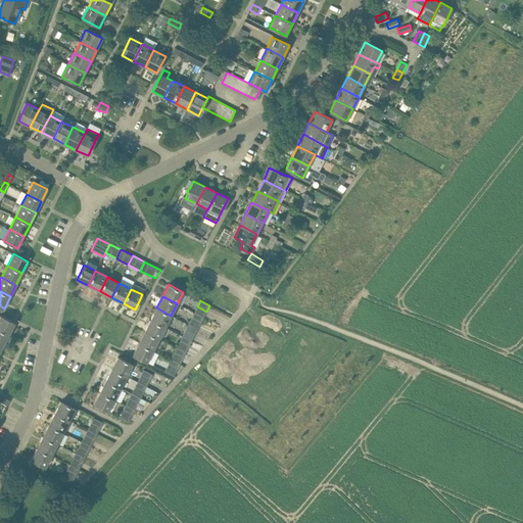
[(171,316),(156,307),(150,320),(165,327),(171,316)]
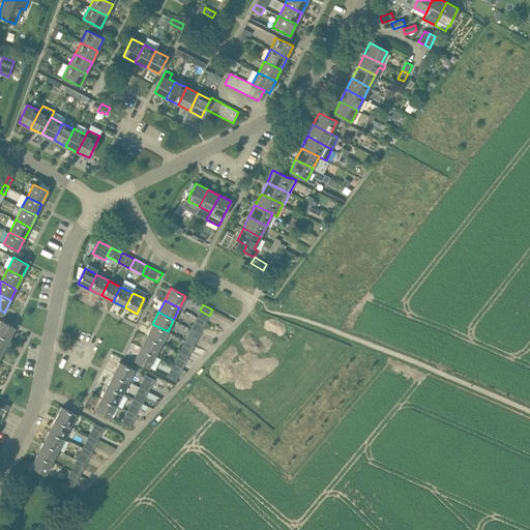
[(206,321),(197,317),(194,323),(203,327),(206,321)]
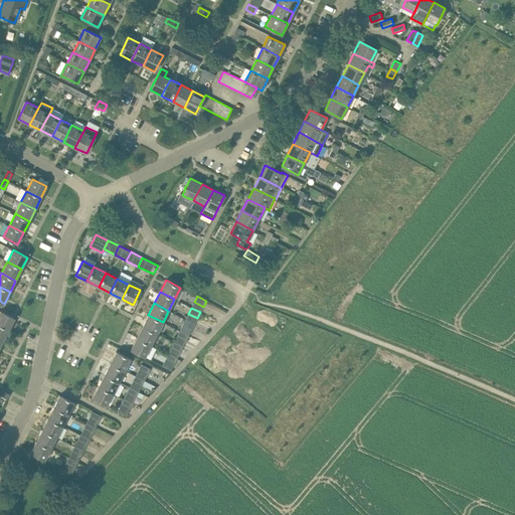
[(0,311),(0,325),(8,330),(14,318),(0,311)]
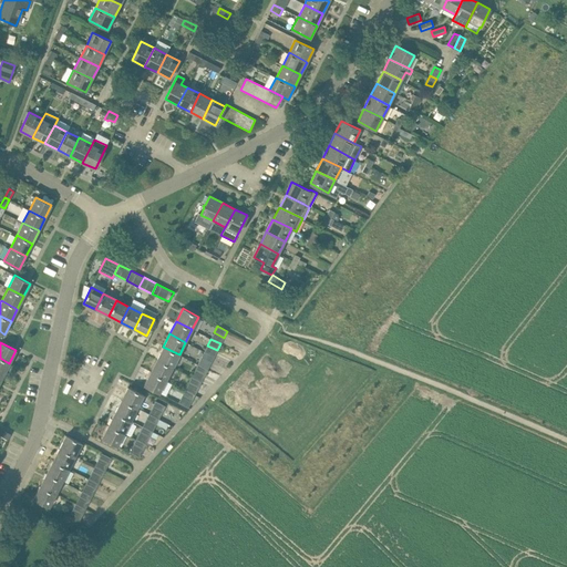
[(179,354),(163,347),(157,359),(173,367),(179,354)]
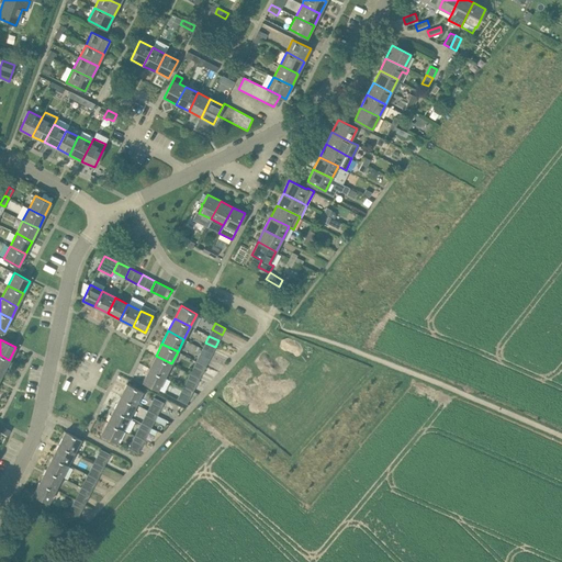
[(212,353),(202,348),(199,355),(209,360),(212,353)]
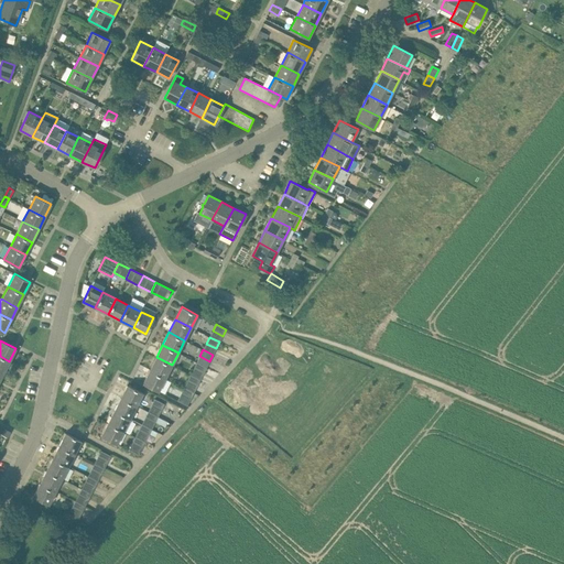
[(9,361),(0,356),(0,371),(3,373),(9,361)]
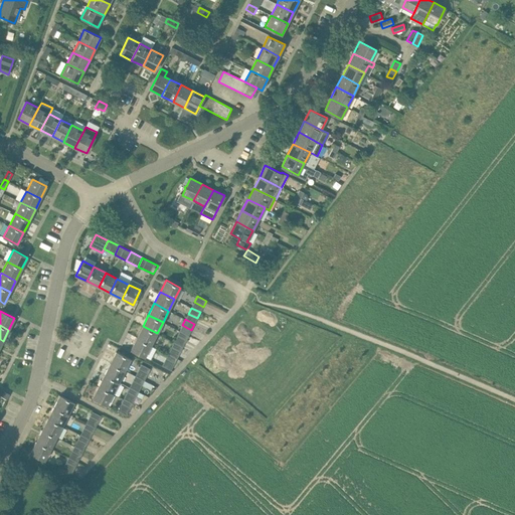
[(157,333),(143,326),(137,338),(151,345),(157,333)]
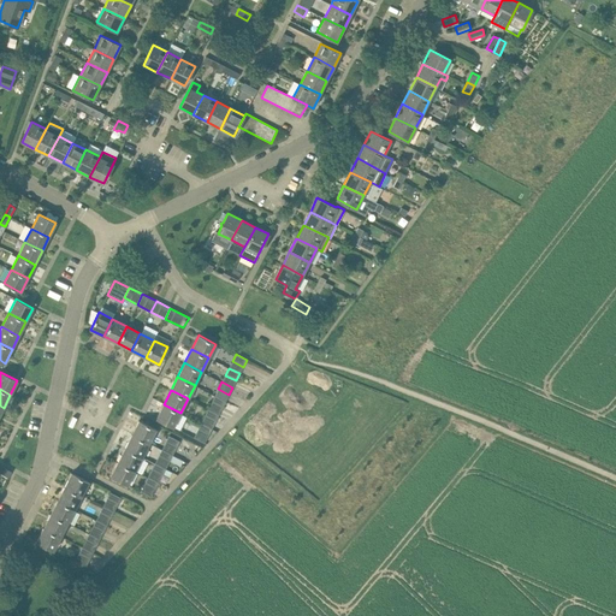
[(225,401),(214,396),(211,402),(221,408),(225,401)]
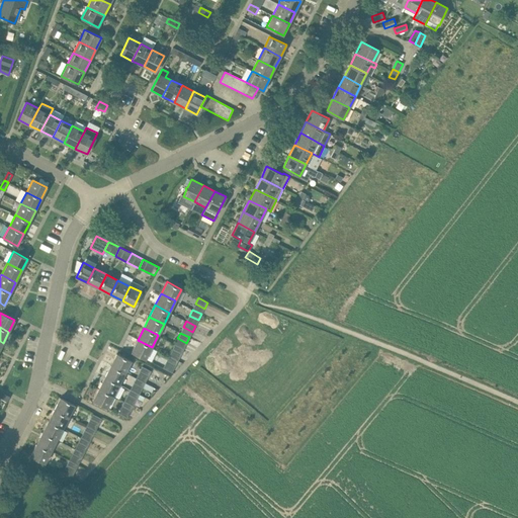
[(152,347),(138,340),(132,351),(146,359),(152,347)]
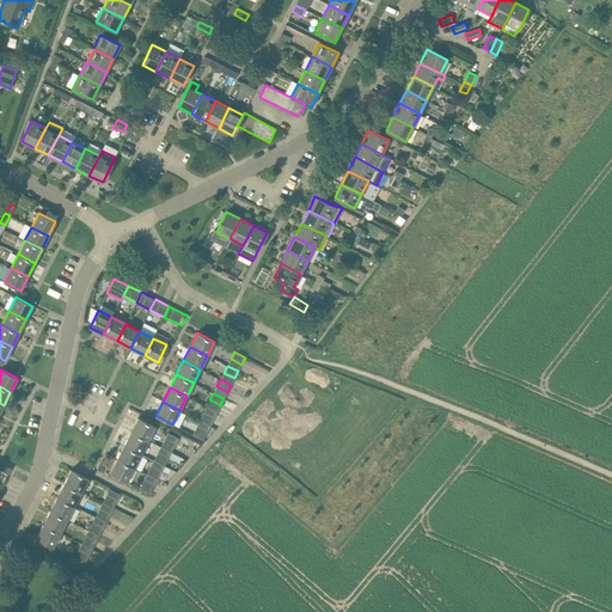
[(216,412),(207,407),(203,414),(213,418),(216,412)]
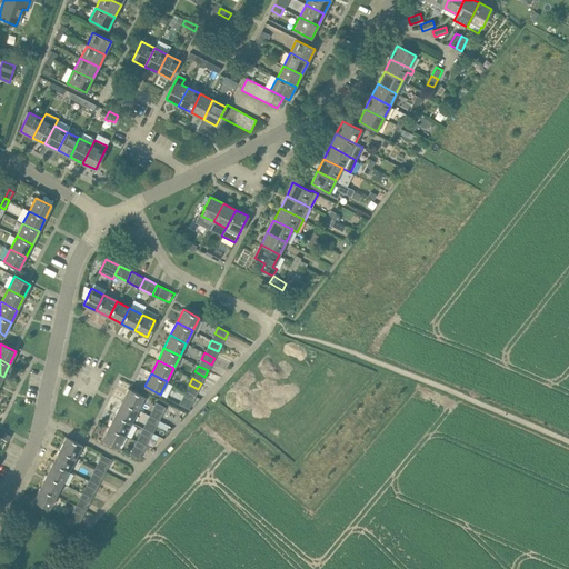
[(128,388),(121,401),(138,409),(145,396),(128,388)]
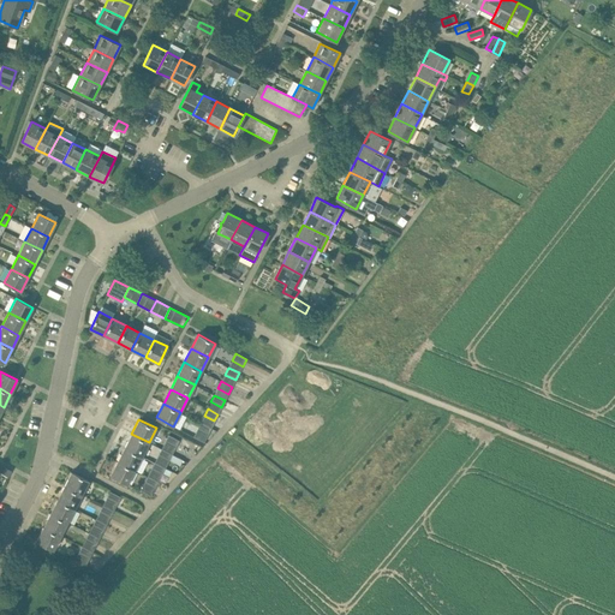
[(212,428),(201,422),(197,429),(208,435),(212,428)]
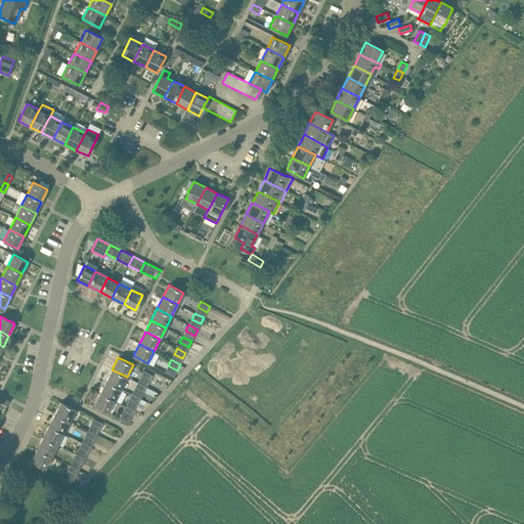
[(127,377),(112,369),(106,381),(121,389),(127,377)]
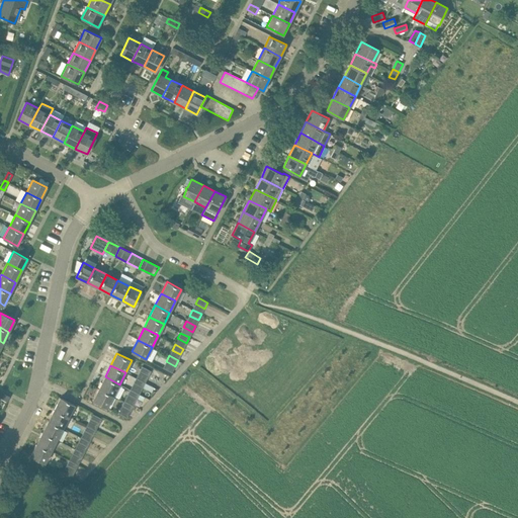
[(142,366),(139,372),(148,376),(151,370),(142,366)]
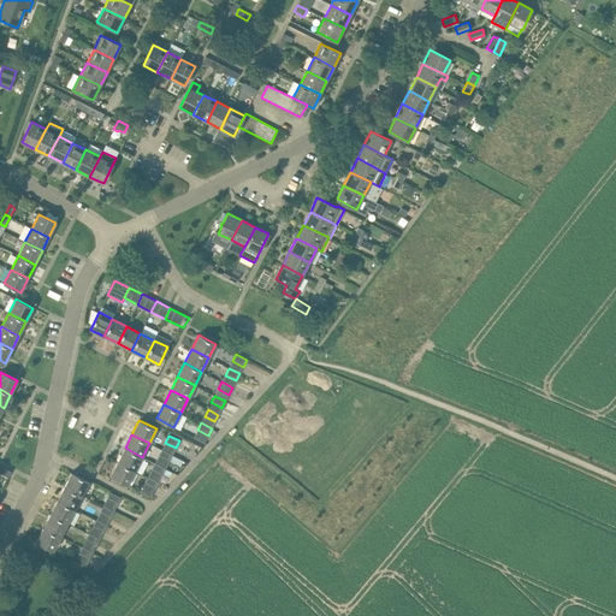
[(118,462),(135,471),(142,457),(125,448),(118,462)]
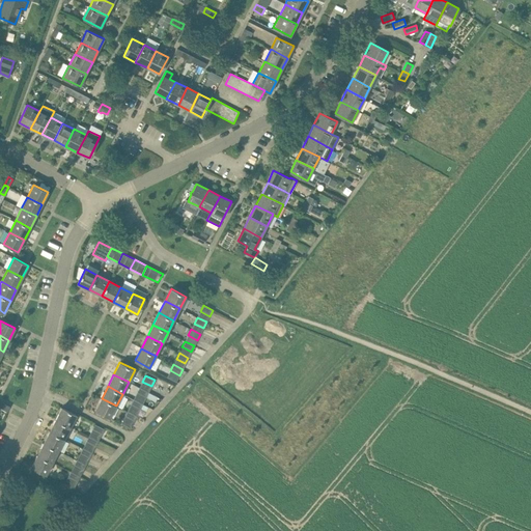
[(145,398),(148,392),(139,388),(136,393),(145,398)]
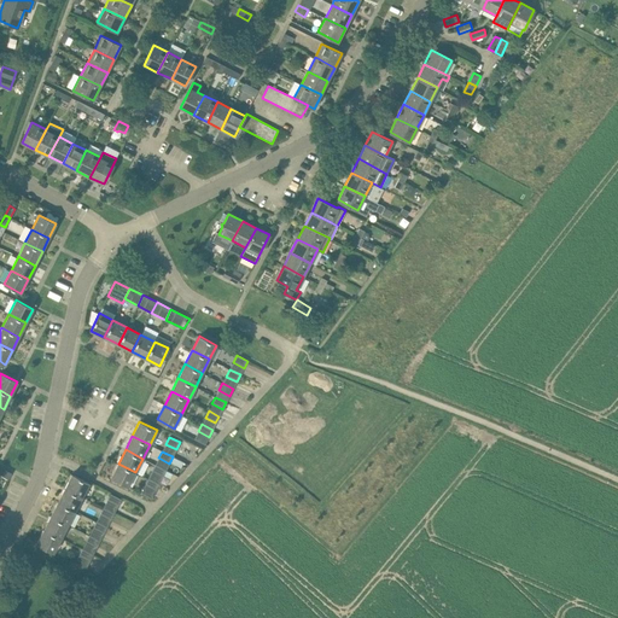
[(135,472),(118,464),(111,477),(128,487),(135,472)]
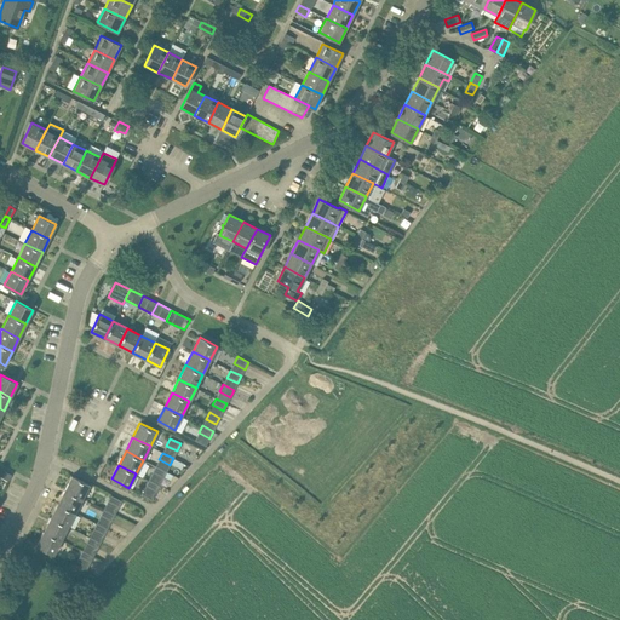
[(162,478),(166,471),(155,466),(151,474),(162,478)]
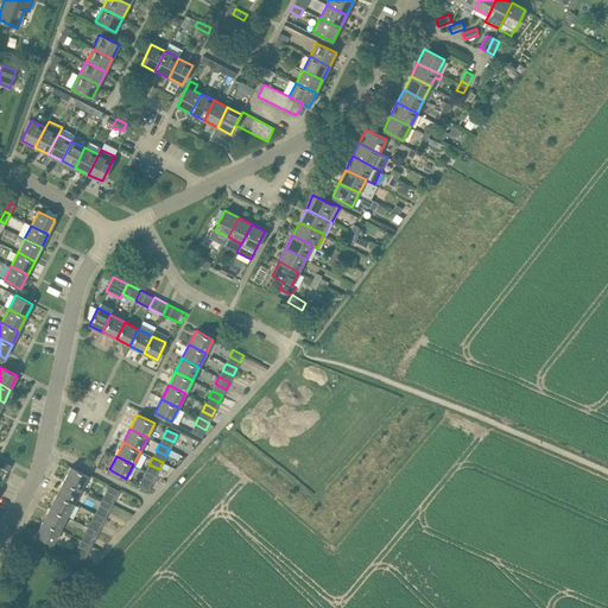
[(63,480),(81,489),(88,475),(70,467),(63,480)]
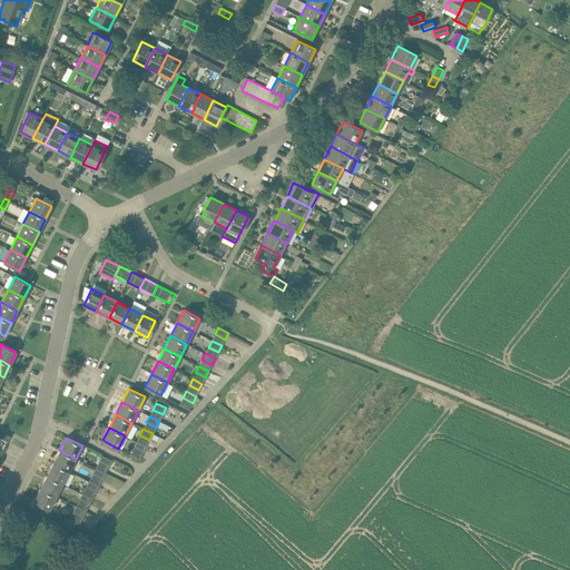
[(144,453),(146,446),(136,441),(133,448),(144,453)]
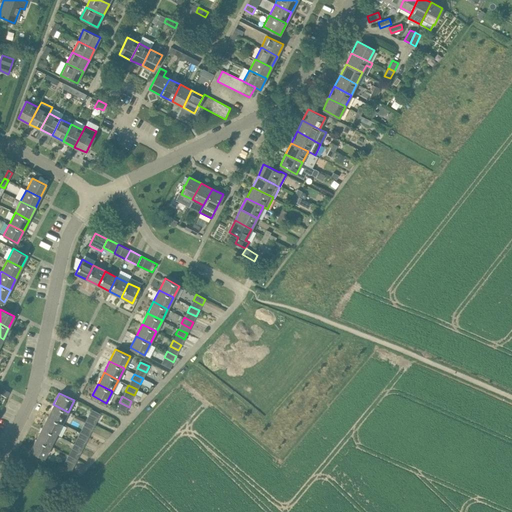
[(68,412),(53,404),(48,416),(62,423),(68,412)]
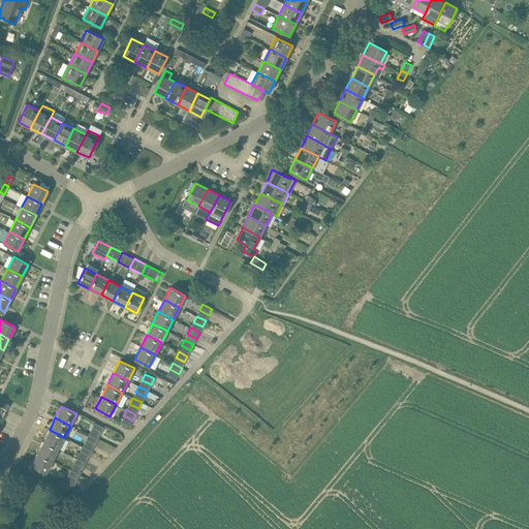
[(94,423),(91,429),(101,433),(104,427),(94,423)]
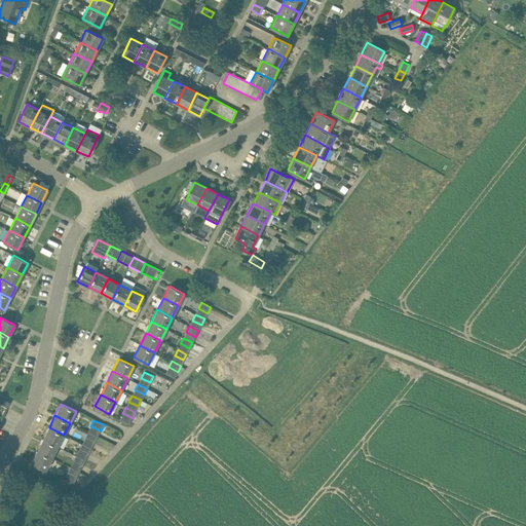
[(64,435),(49,427),(43,439),(58,446),(64,435)]
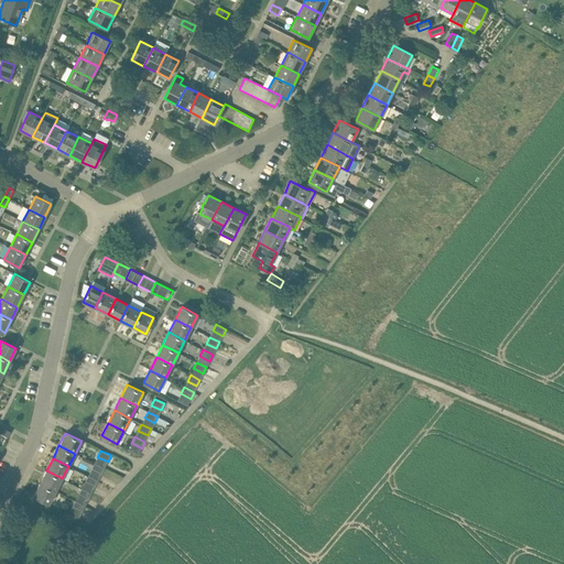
[(104,468),(94,464),(90,469),(101,475),(104,468)]
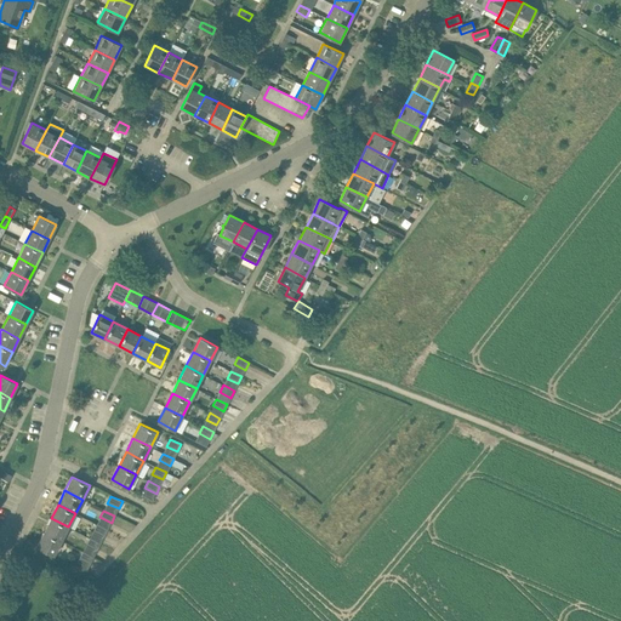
[(68,527),(51,518),(44,531),(61,541),(68,527)]
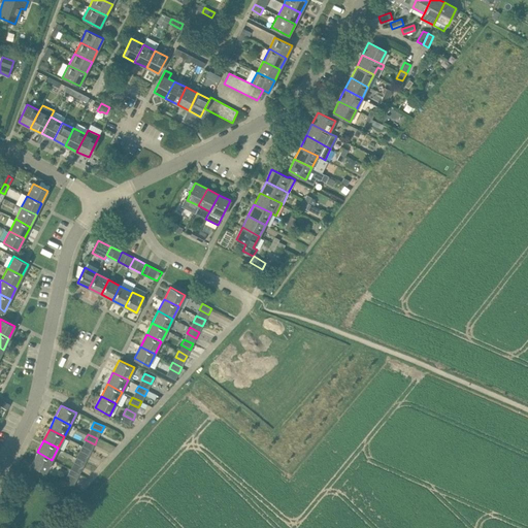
[(92,451),(83,446),(79,452),(89,456),(92,451)]
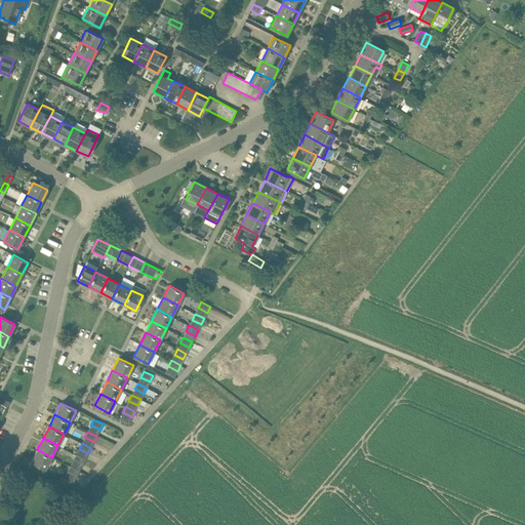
[(51,457),(37,449),(31,461),(45,469),(51,457)]
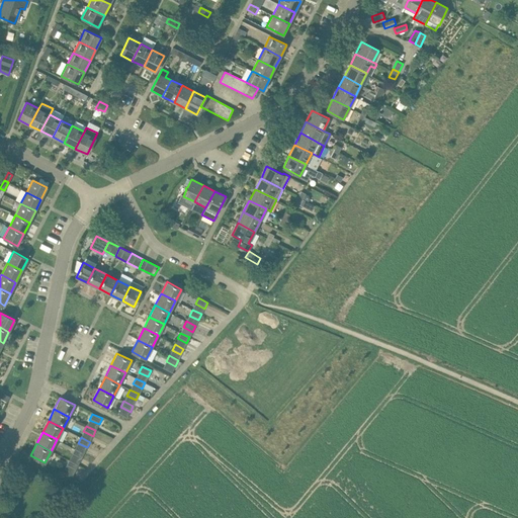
[(84,453),(75,448),(72,454),(81,459),(84,453)]
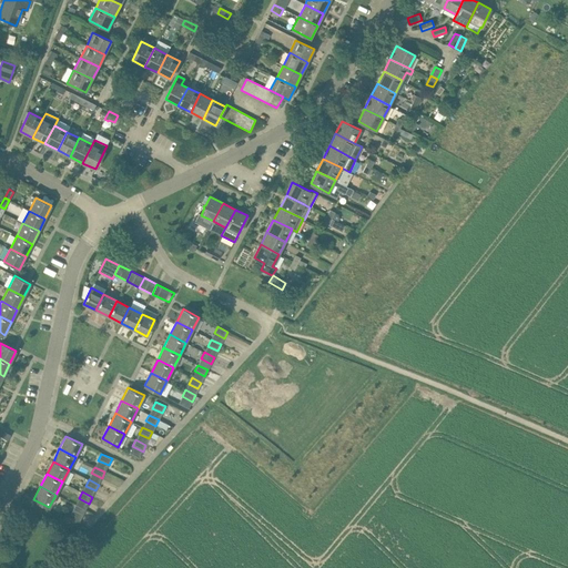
[(85,509),(75,505),(72,511),(82,516),(85,509)]
